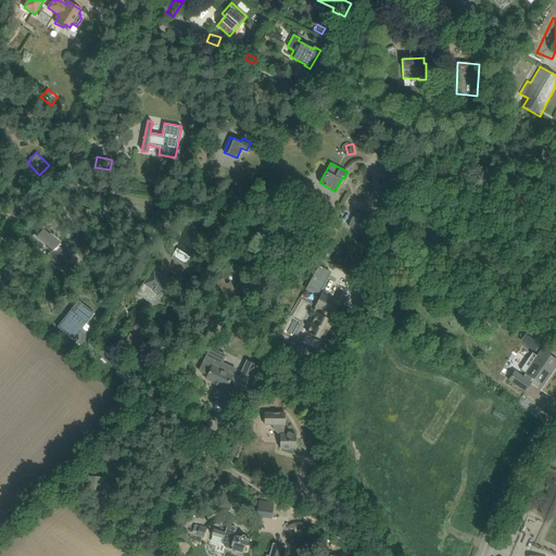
[(348,226),(361,232),(367,217),(355,212),(348,226)]
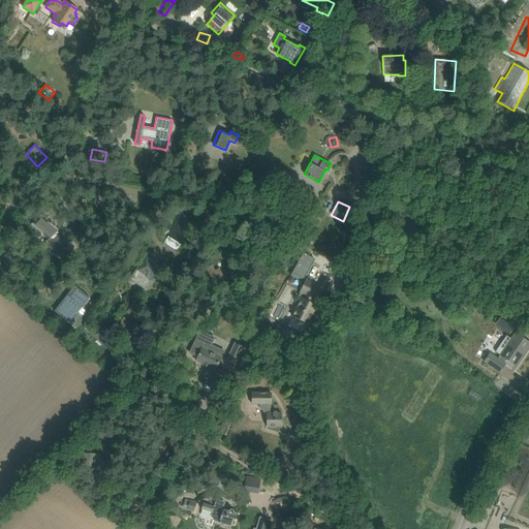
[(39,226),(50,236),(51,235),(54,237),(47,246),(54,252),(59,246),(68,253),(73,247),(63,238),(65,235),(58,228),(55,231),(54,230),(55,229),(44,220),(39,226)]
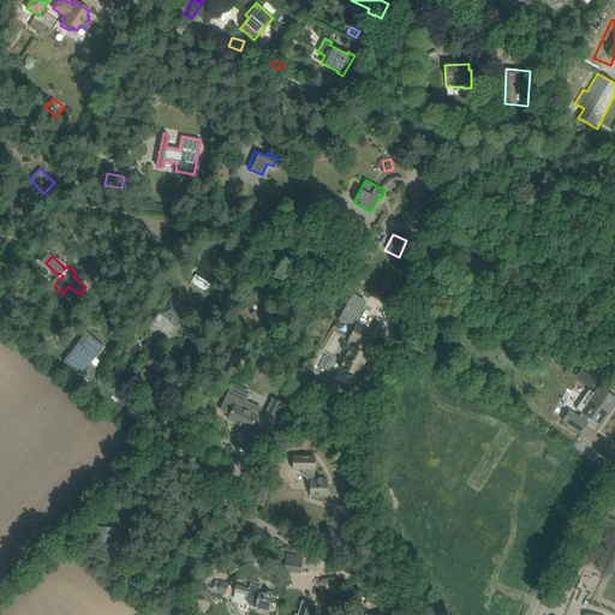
[(201,291),(208,285),(201,278),(193,284),(201,291)]
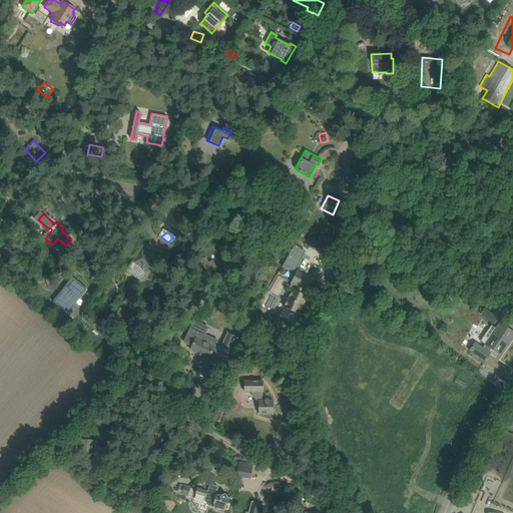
[(127,271),(141,281),(155,261),(142,250),(127,271)]
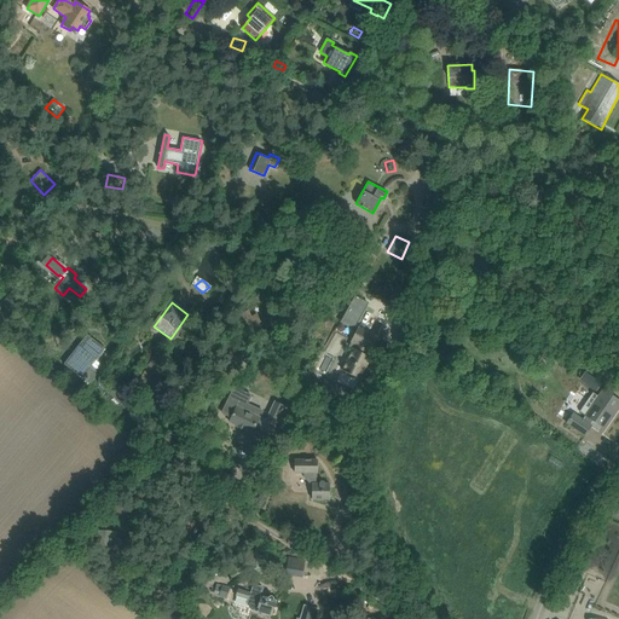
[(236,316),(239,325),(244,323),(250,335),(258,331),(255,325),(261,323),(256,313),(252,317),(248,310),(236,316)]
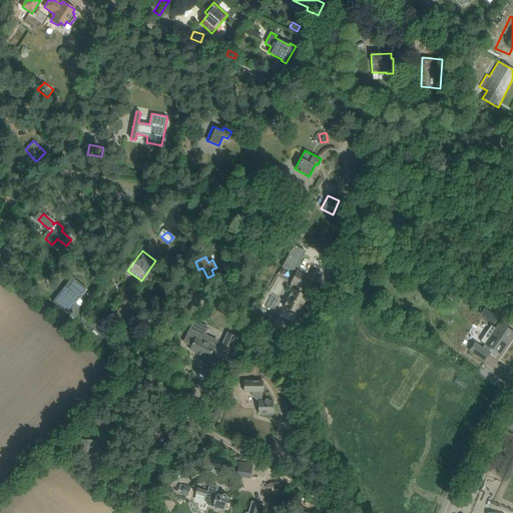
[(307,297),(302,294),(304,291),(307,292),(313,280),(297,272),(291,284),(296,286),(294,290),(293,289),(283,307),(298,315),(307,297)]
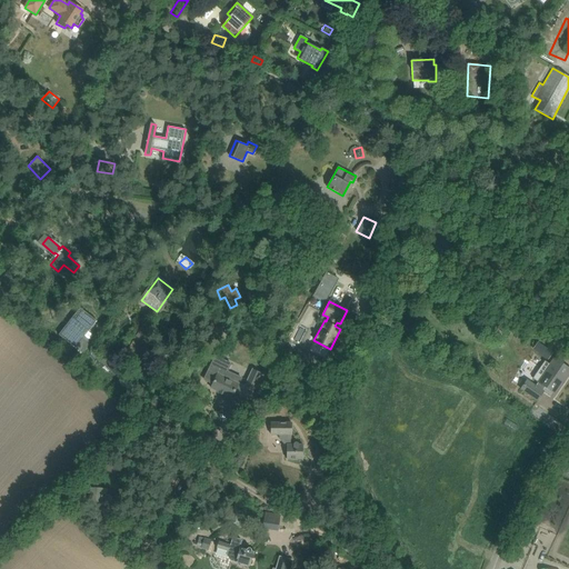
[(80,308),(59,335),(75,348),(96,320),(80,308)]
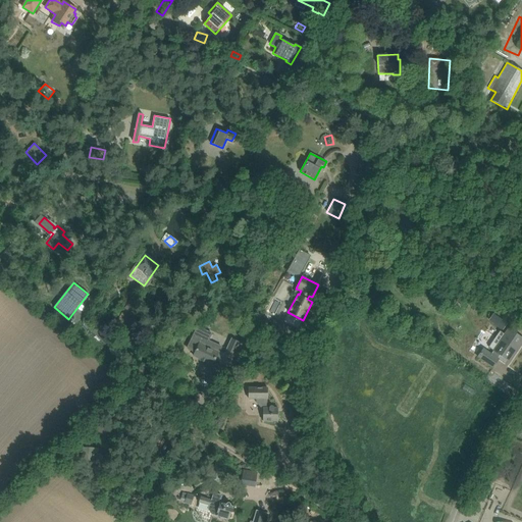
[(194,290),(186,297),(192,302),(199,294),(194,290)]
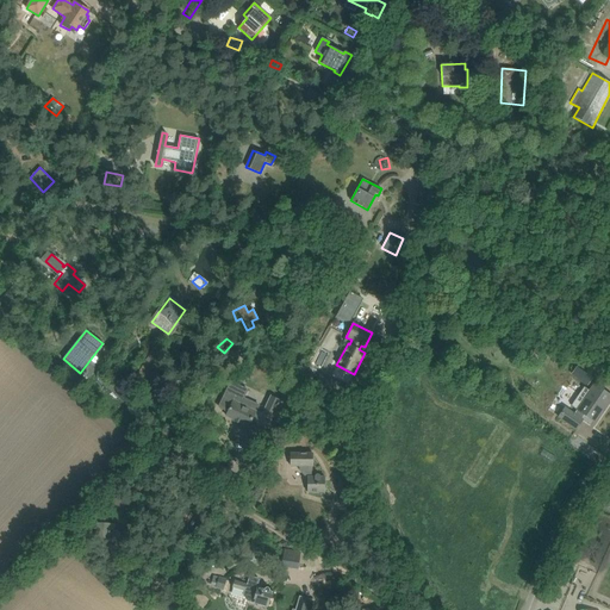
[(582,369),(578,375),(587,383),(591,377),(582,369)]
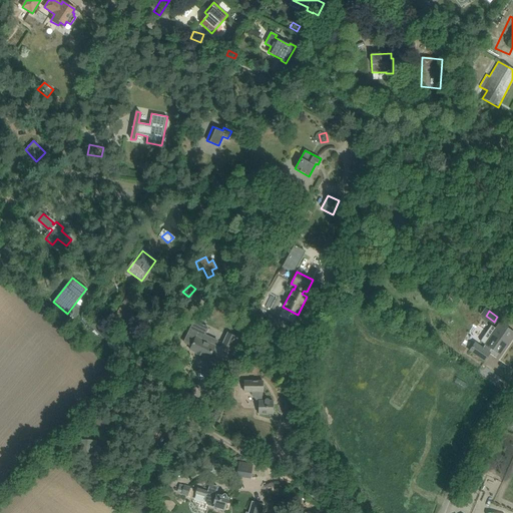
[(512,336),(512,332),(506,328),(499,323),(481,348),(474,343),(469,350),(476,355),(484,361),(489,353),(488,352),(491,349),(499,354),(509,340),(510,341),(512,336)]
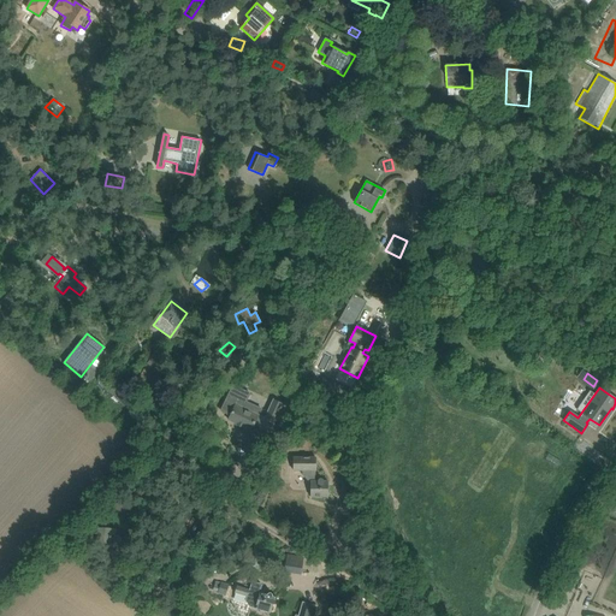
[(240,398),(242,394),(230,389),(219,412),(229,416),(226,420),(236,425),(235,426),(243,430),(243,428),(252,432),(254,425),(259,427),(259,428),(270,434),(284,404),(273,400),(264,418),(259,415),(262,409),(240,398)]
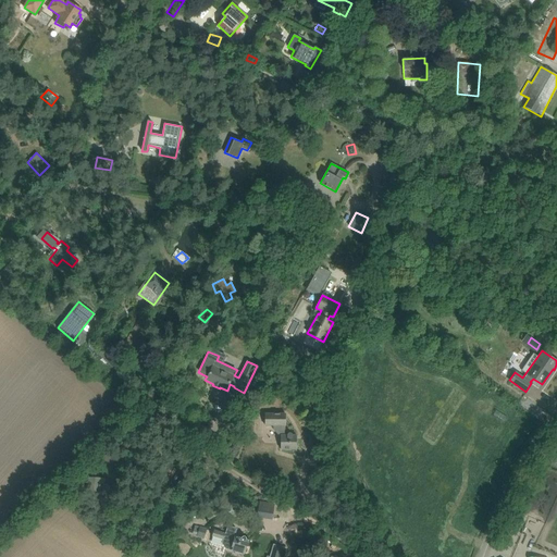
[(281,436),(281,438),(281,449),(296,449),(296,447),(297,445),(297,440),(296,438),(296,435),(292,435),(292,434),(291,433),(289,433),(288,433),(287,433),(287,434),(286,435),(285,435),(285,415),(274,413),(264,413),(264,425),(273,425),(273,430),(279,436),(281,436)]
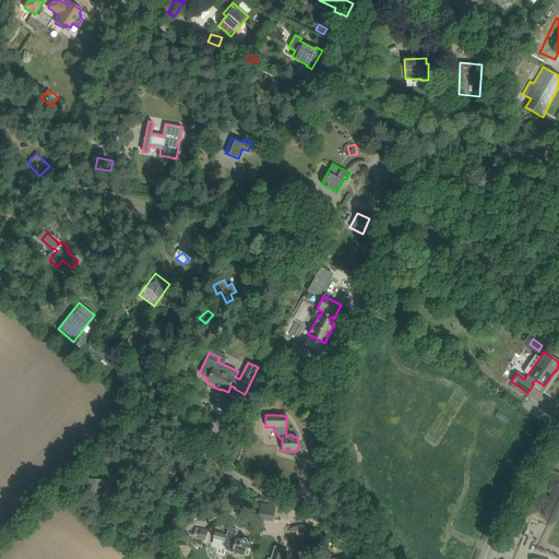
[(249,435),(254,426),(246,420),(240,428),(249,435)]
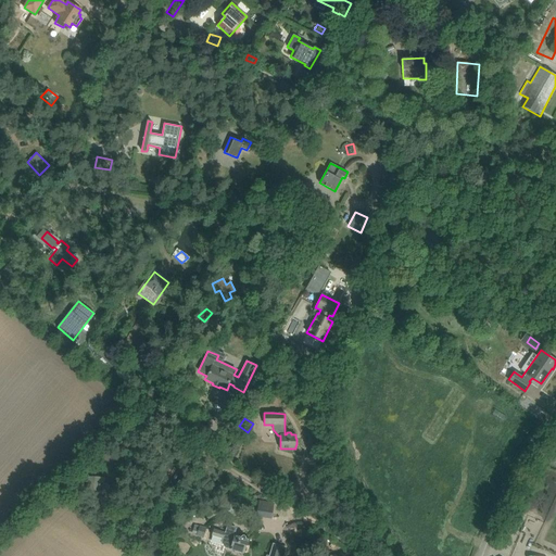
[(272,505),(260,503),(257,514),(270,516),(272,505)]
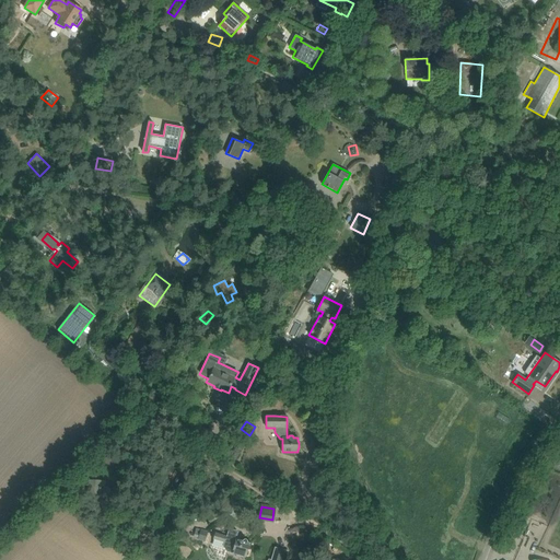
[(143,524),(137,534),(144,539),(151,529),(143,524)]
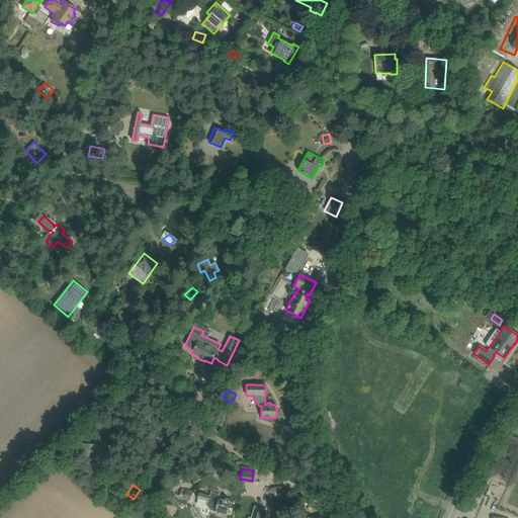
[(198,493),(196,499),(207,502),(206,505),(208,510),(226,515),(227,513),(227,514),(228,515),(231,502),(229,502),(229,501),(228,500),(228,499),(226,499),(225,499),(225,500),(224,501),(220,499),(217,497),(219,496),(220,493),(219,491),(211,489),(209,496),(198,493)]
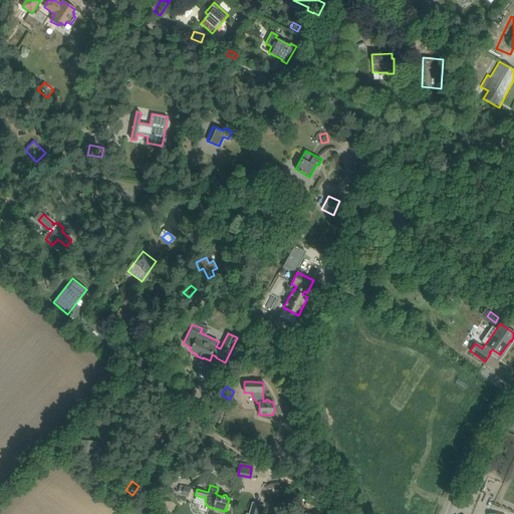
[(184,486),(181,496),(188,498),(191,488),(184,486)]
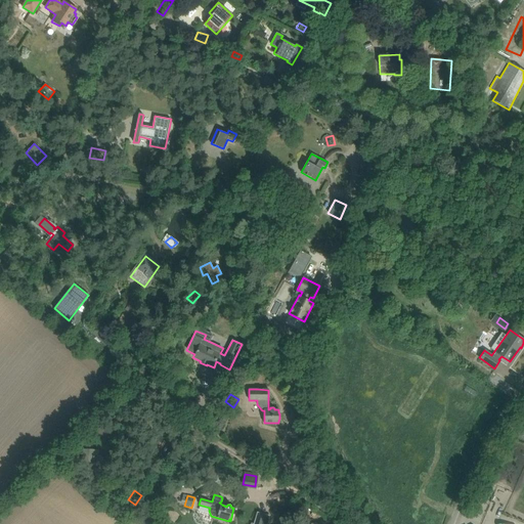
[(518,521),(523,523),(523,506),(516,503),(509,517),(518,521)]
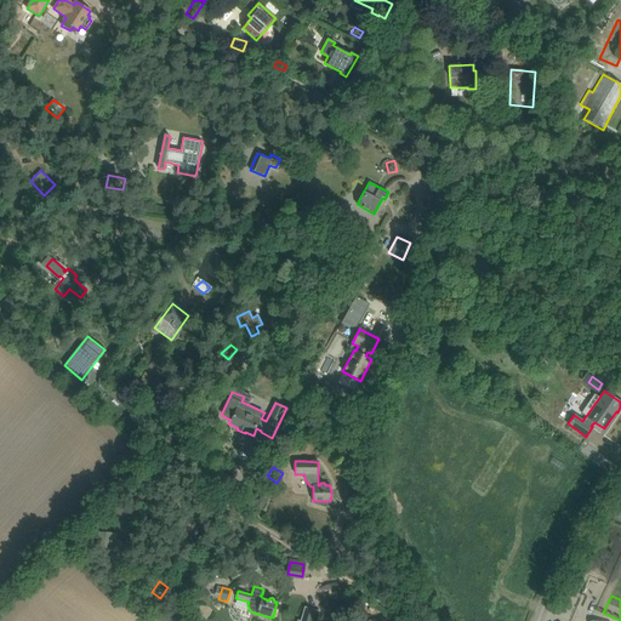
[(315,620),(319,613),(305,608),(301,620),(297,620),(298,620),(297,620),(315,620)]
